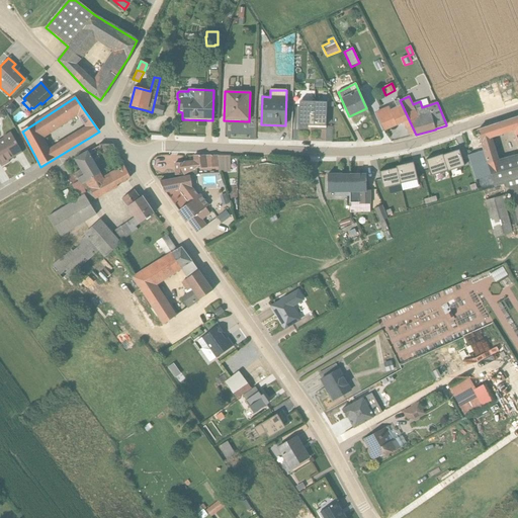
[(152,112),(162,116),(164,107),(159,106),(161,98),(156,97),(152,112)]
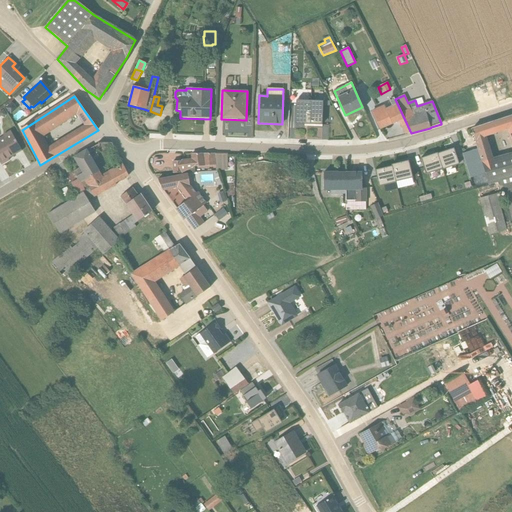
[(405,134),(410,132),(394,97),(389,100),(391,106),(386,108),(384,105),(370,111),(379,131),(400,122),(405,134)]
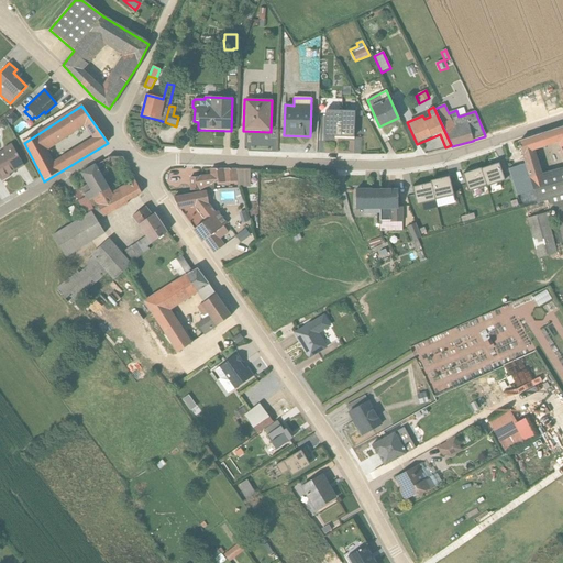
[(341,111),(324,111),(324,136),(341,138),(341,111)]
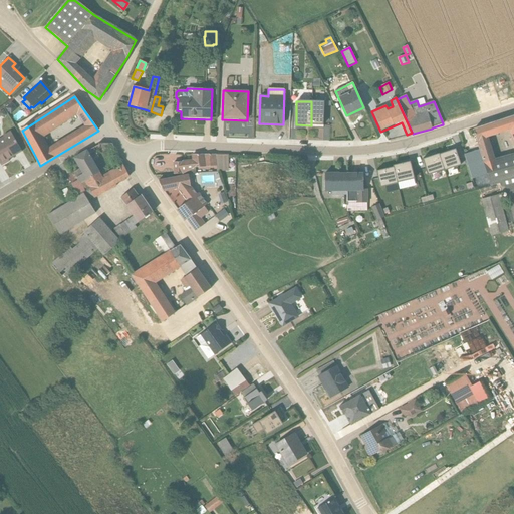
[(326,101),(311,101),(311,125),(326,125),(326,101)]
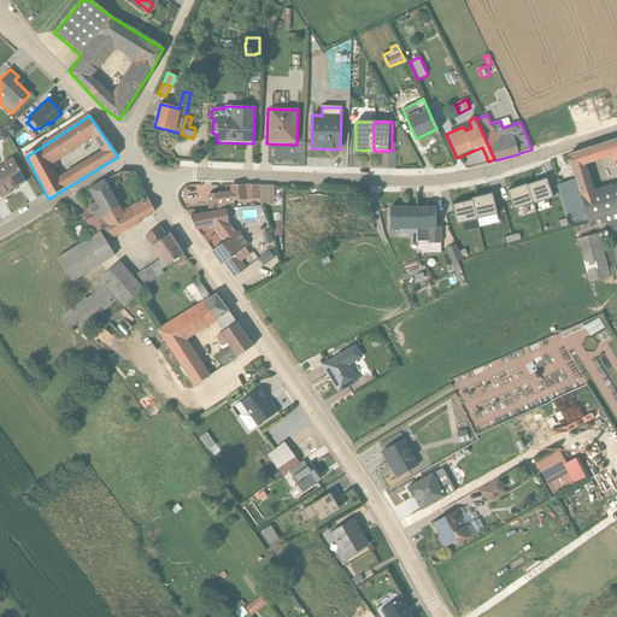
[(13,123),(5,129),(12,139),(21,133),(13,123)]
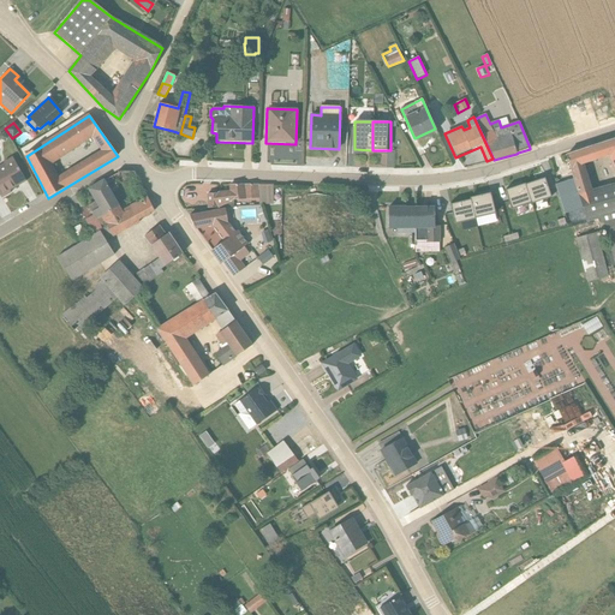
[(578,195),(581,204),(583,210),(584,213),(586,222),(597,220),(601,232),(603,231),(604,231),(611,254),(609,255),(608,255),(610,267),(614,266),(614,138),(604,143),(609,156),(614,171),(614,183),(592,190),(591,190),(578,195)]
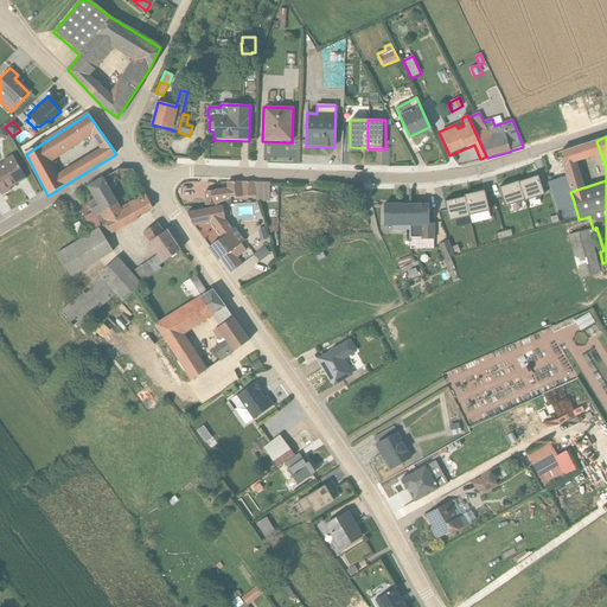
[(567,177),(570,192),(583,187),(585,187),(577,163),(589,159),(587,153),(585,145),(558,153),(567,177)]
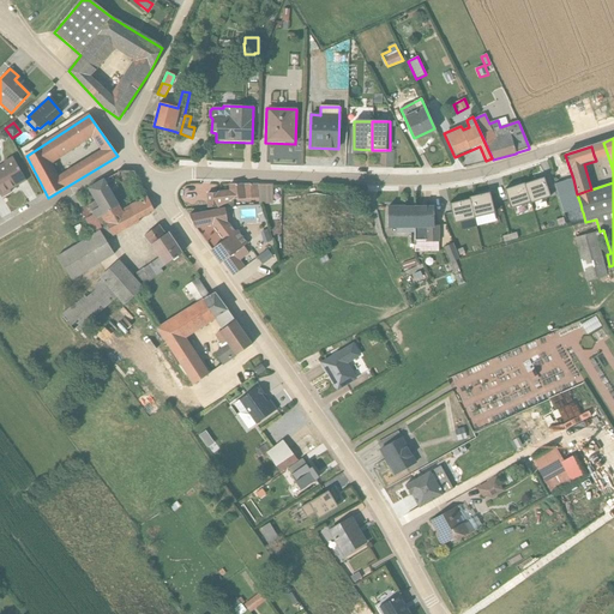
[(12,157),(4,162),(4,163),(0,164),(0,196),(1,199),(11,193),(10,191),(26,182),(12,157)]
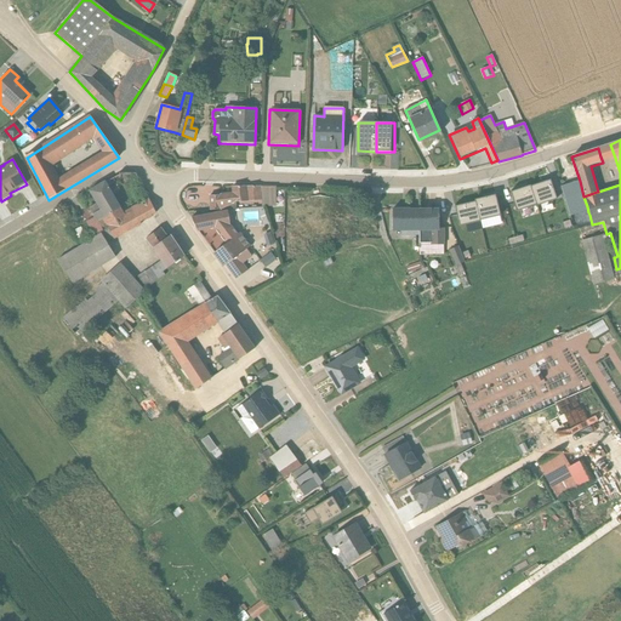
[(550,180),(510,193),(513,203),(517,212),(536,205),(557,199),(550,180)]
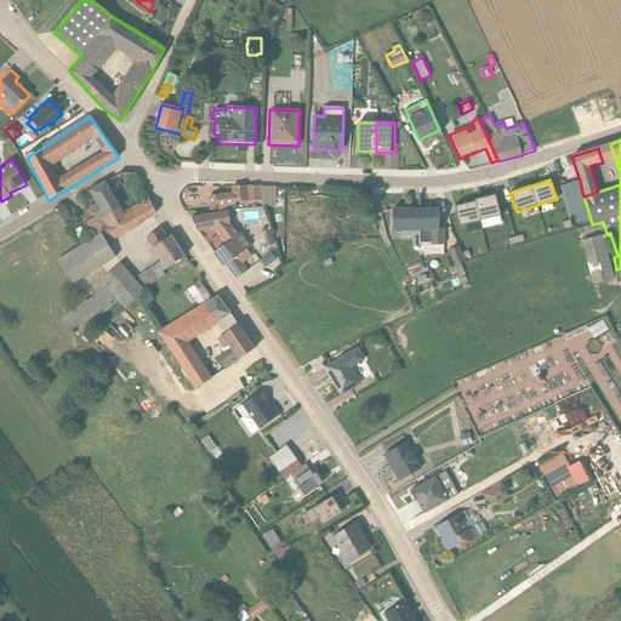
[(584,197),(580,181),(579,181),(562,187),(569,211),(587,206),(584,197)]
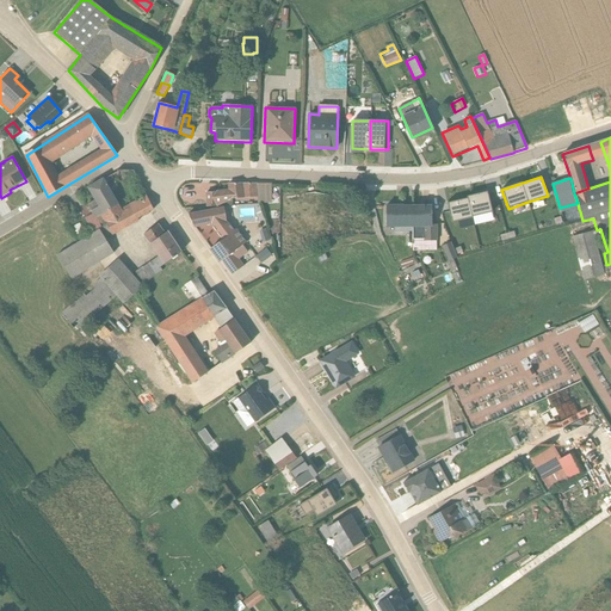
[(118,205),(103,179),(87,189),(94,201),(86,205),(92,215),(84,220),(93,234),(102,228),(96,218),(118,205)]
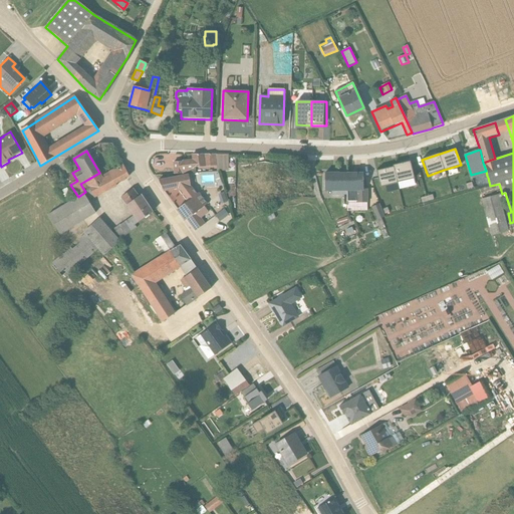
[(174,163),(174,175),(195,174),(195,168),(216,166),(216,172),(228,172),(228,155),(193,155),(193,161),(182,162),(174,163)]
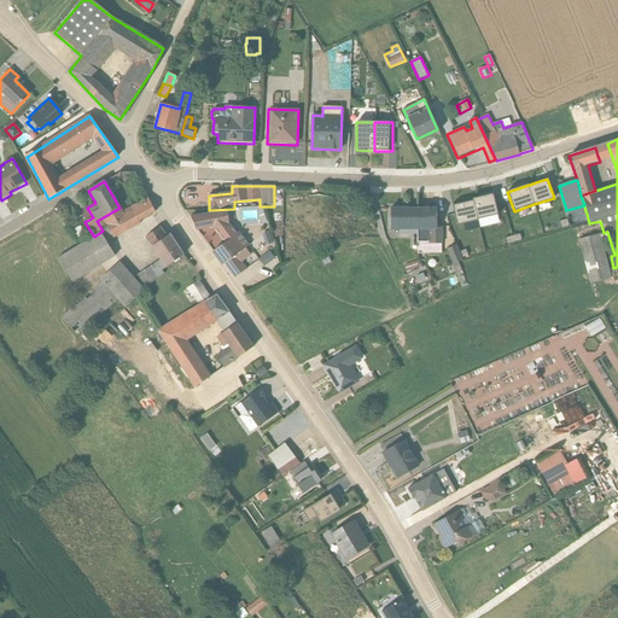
[(315,193),(297,193),(297,204),(315,203),(315,193)]
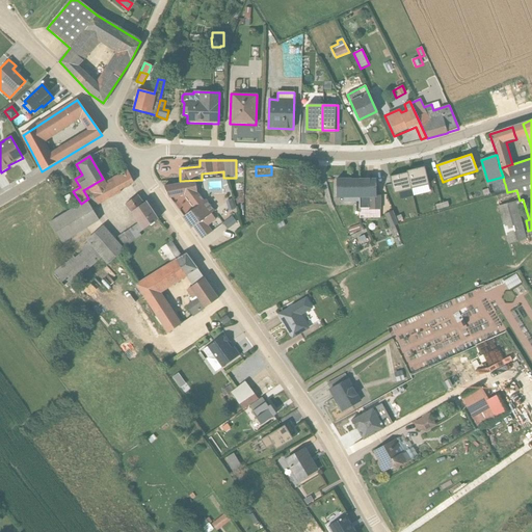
[(406,173),(390,177),(393,193),(410,189),(428,185),(425,168),(406,173)]
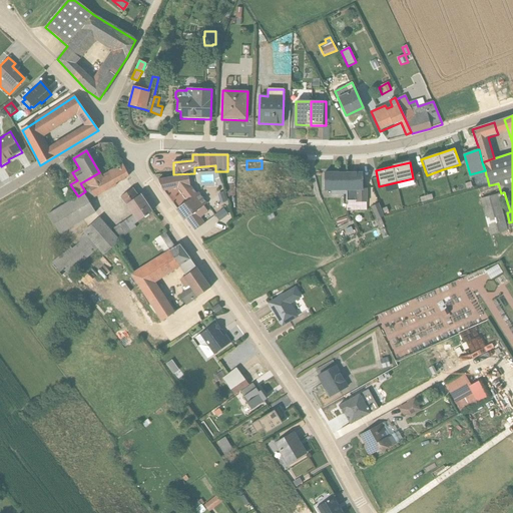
[(83,193),(88,200),(93,197),(94,198),(116,186),(115,183),(128,176),(122,165),(102,176),(99,172),(80,183),(85,191),(83,193)]
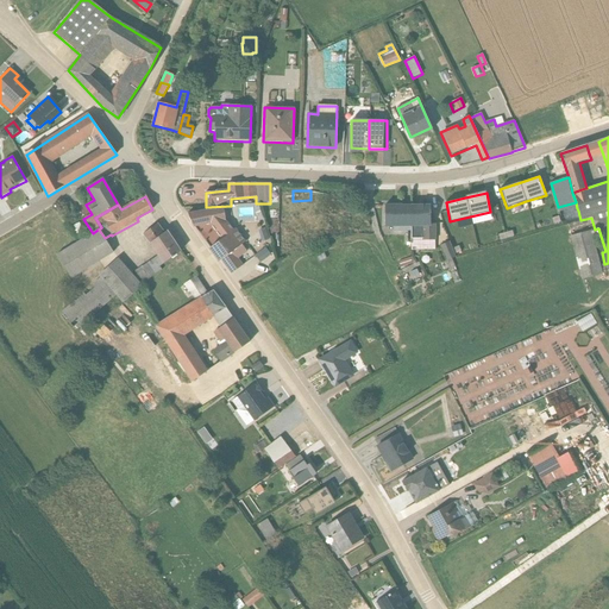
[(418,206),(410,206),(412,251),(434,251),(434,240),(435,240),(435,225),(431,225),(431,206),(424,206),(422,205),(418,206)]
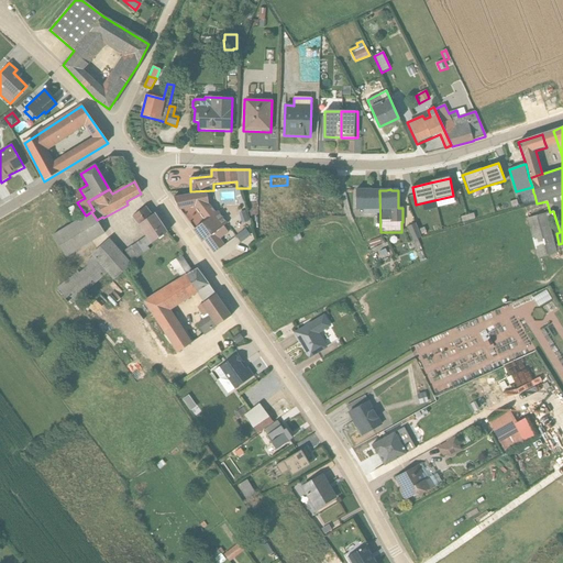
[(228,233),(223,227),(227,223),(225,222),(218,213),(216,214),(209,205),(206,190),(174,198),(173,198),(178,210),(194,208),(205,221),(203,222),(194,230),(202,242),(203,241),(213,253),(224,245),(220,240),(228,233)]
